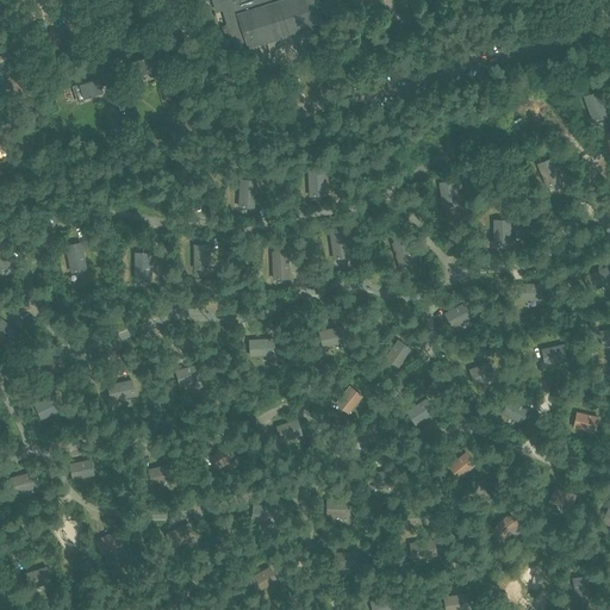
[(211,0),(215,11),(223,10),(228,24),(222,26),(224,35),(230,33),(234,47),(247,43),(248,48),(315,26),(313,24),(323,20),(318,2),(315,2),(313,0),(352,0),(353,2),(359,0),(211,0)]
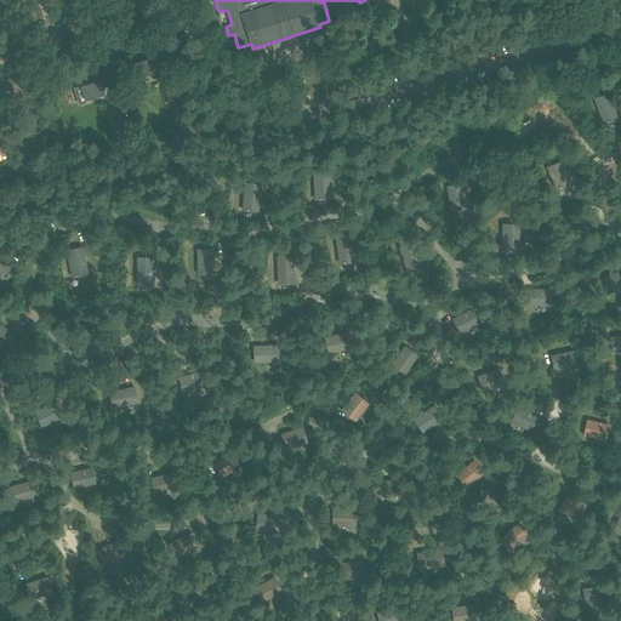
[(106,56),(113,53),(110,44),(103,46),(106,56)]
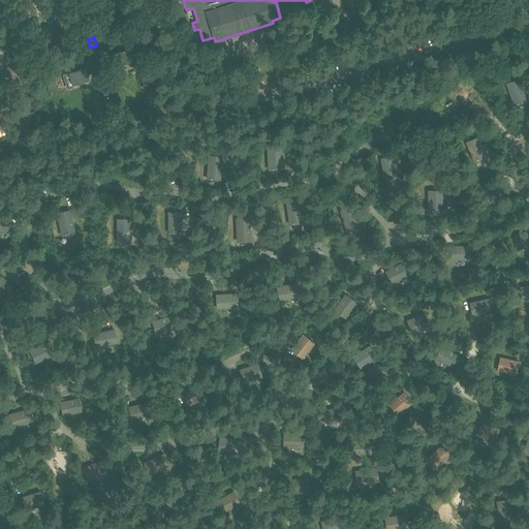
[(133,47),(127,49),(111,54),(115,66),(128,62),(130,67),(139,64),(133,47)]
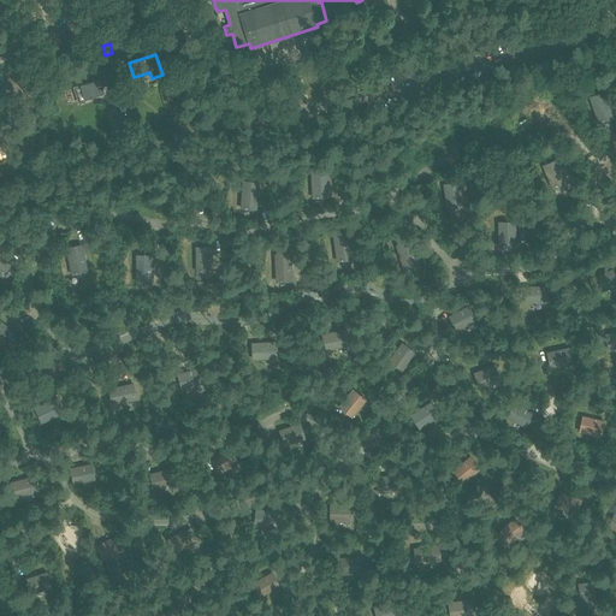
[(89,76),(92,81),(81,84),(86,99),(104,93),(102,88),(110,84),(106,71),(89,76)]
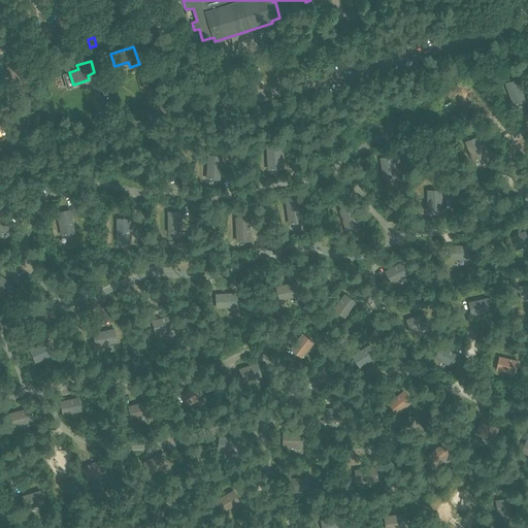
[(519,78),(504,83),(513,105),(527,100),(519,78)]
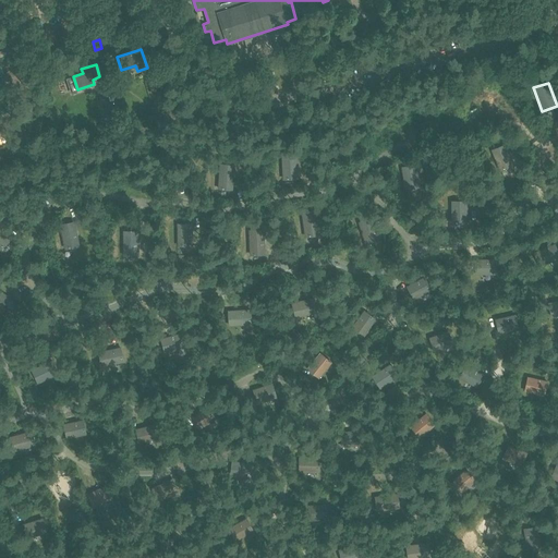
[(490,149),(499,171),(514,165),(506,144),(490,149)]
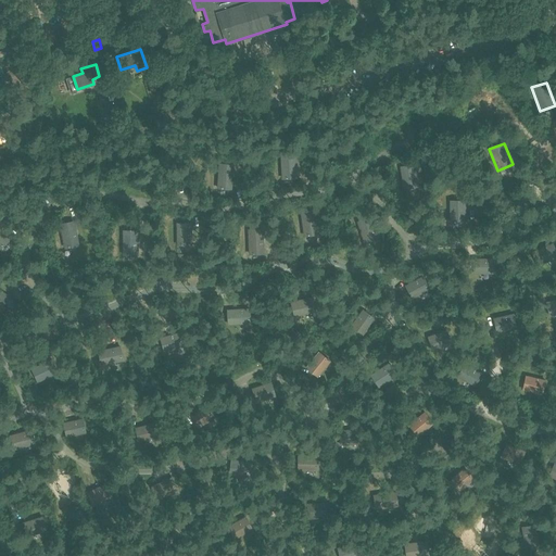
[(280,153),(281,179),(298,178),(295,152),(280,153)]
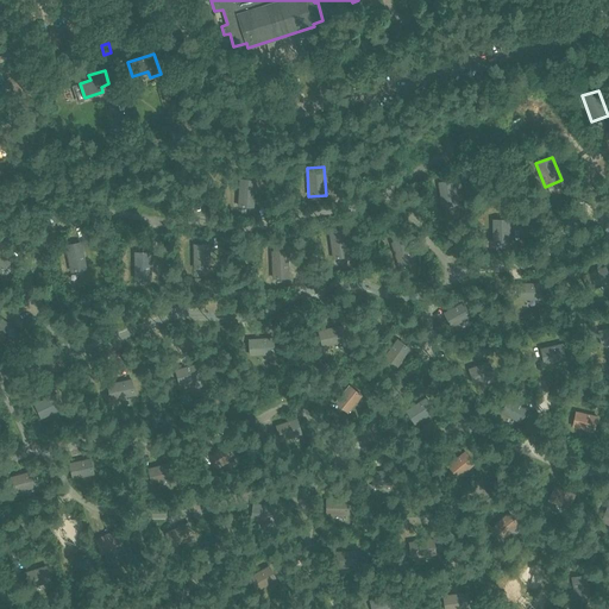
[(239,179),(238,206),(255,207),(256,180),(239,179)]
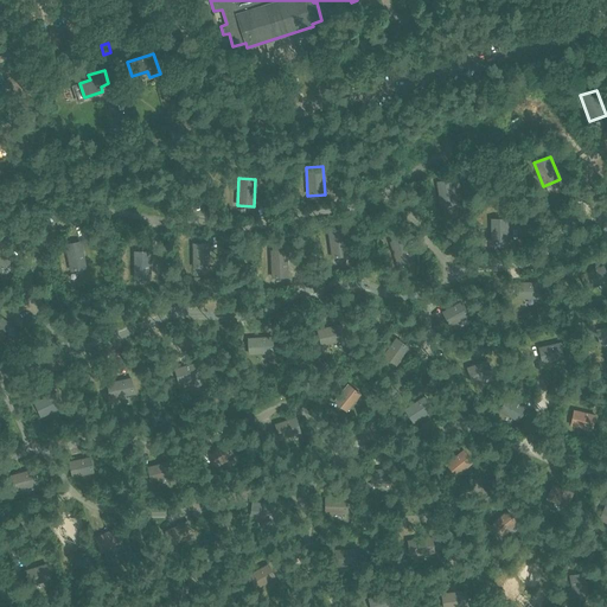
[(453,179),(436,181),(440,206),(457,204),(453,179)]
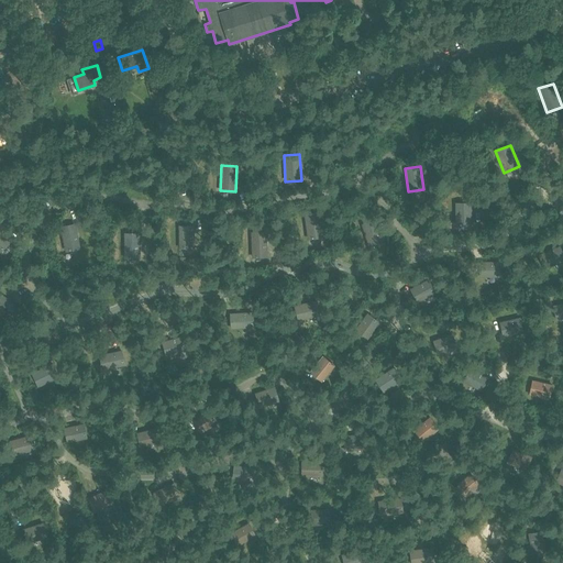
[(471,202),(455,202),(455,225),(472,225),(471,202)]
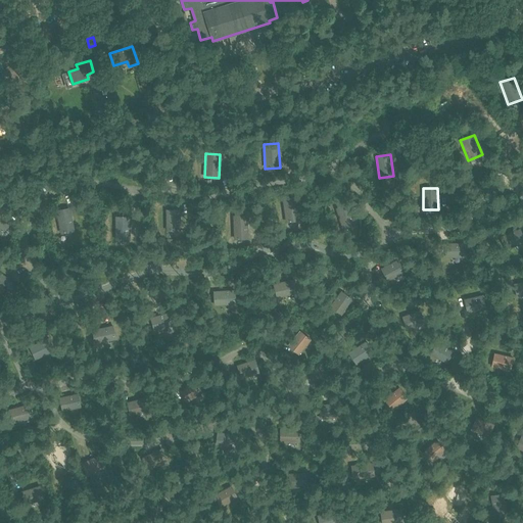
[(296,196),(282,198),(285,223),(300,221),(296,196)]
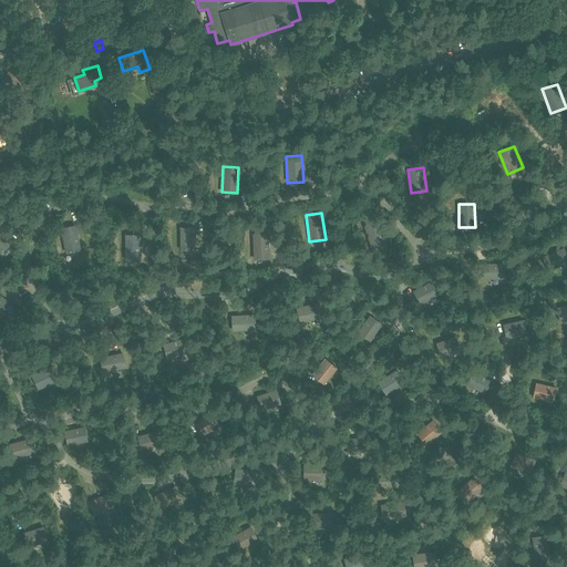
[(379,220),(364,226),(371,250),(387,246),(379,220)]
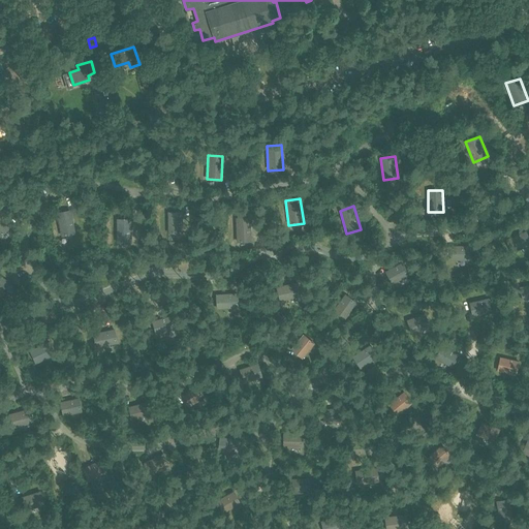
[(71,210),(56,213),(61,237),(76,234),(71,210)]
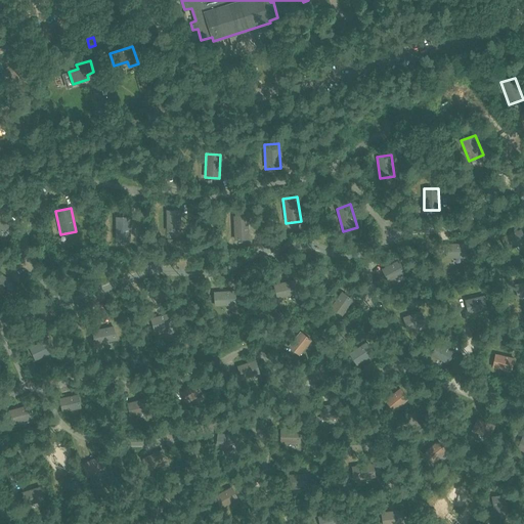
[(181,209),(166,210),(167,231),(181,231),(181,209)]
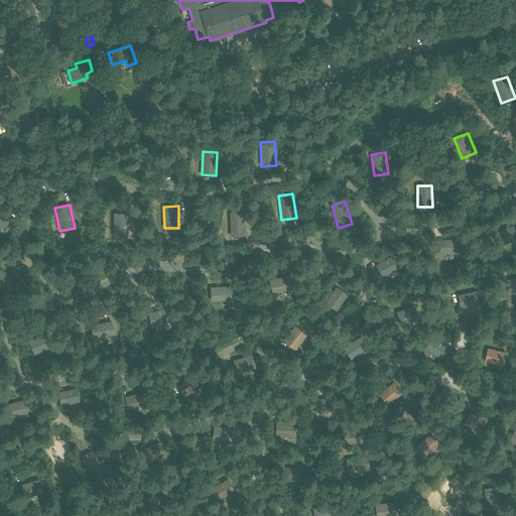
[(0,210),(0,231),(10,222),(0,210)]
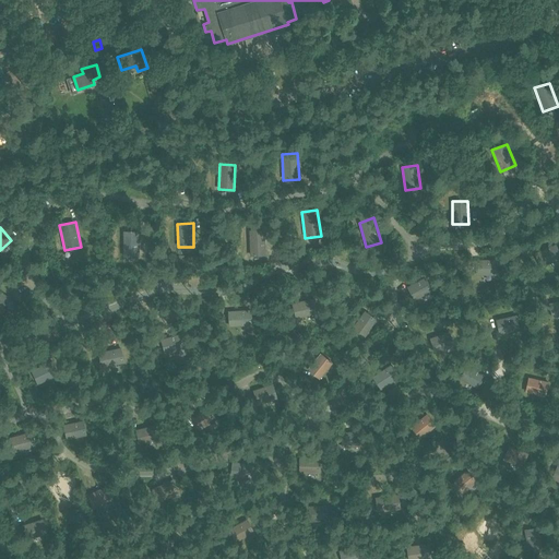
[(264,229),(249,230),(250,256),(265,256),(264,229)]
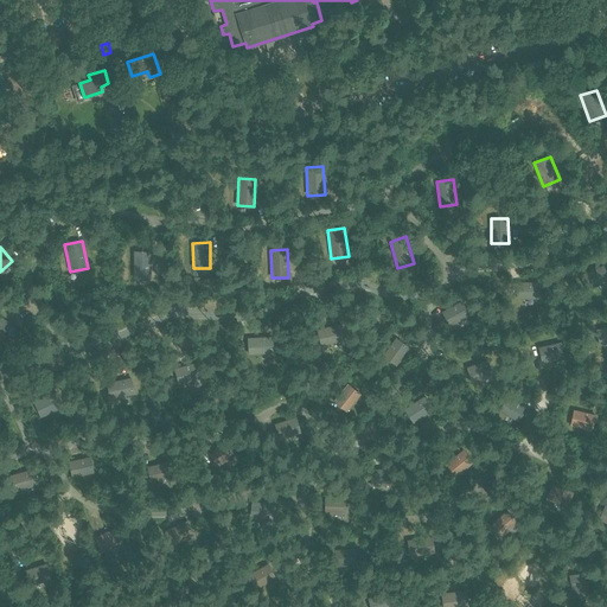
[(151,250),(134,250),(134,279),(152,279),(151,250)]
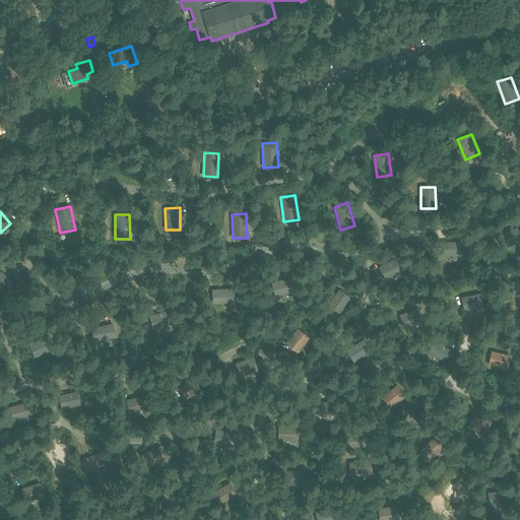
[(519,233),(517,226),(497,235),(503,249),(519,241),(519,233)]
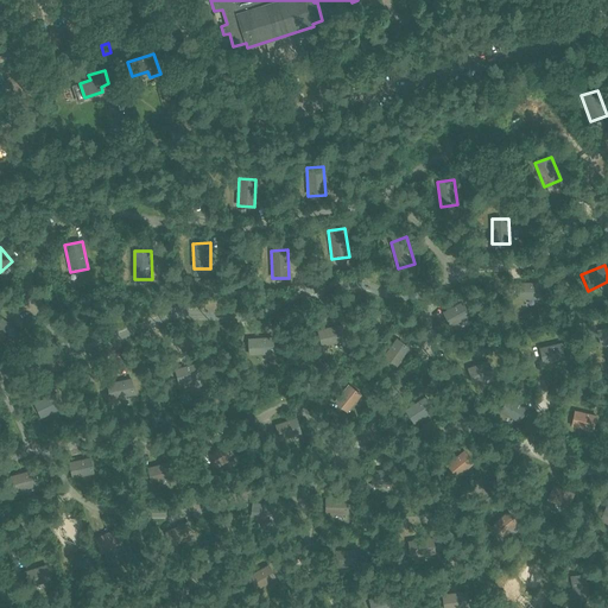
[(540,282),(518,283),(518,299),(540,299),(540,282)]
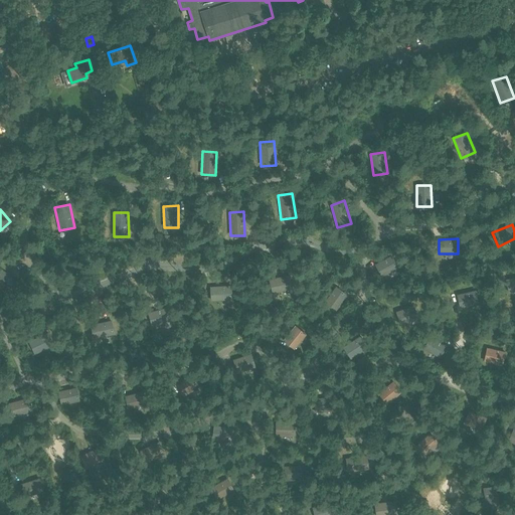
[(391,255),(375,264),(381,277),(398,268),(391,255)]
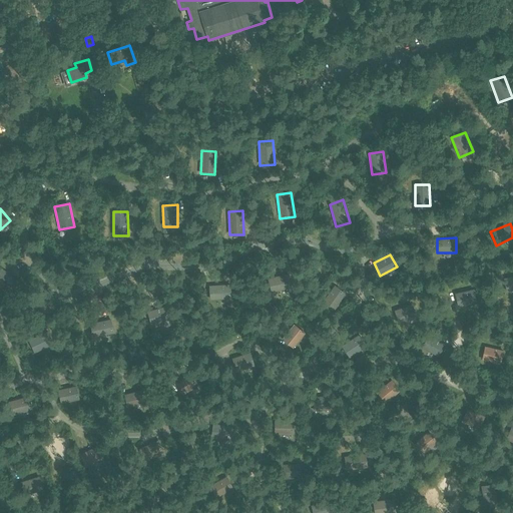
[(16,280),(0,266),(0,285),(7,291),(16,280)]
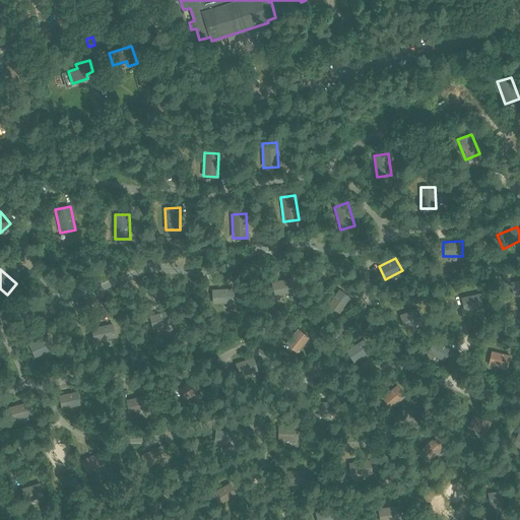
[(293,276),(272,281),(275,296),(296,291),(293,276)]
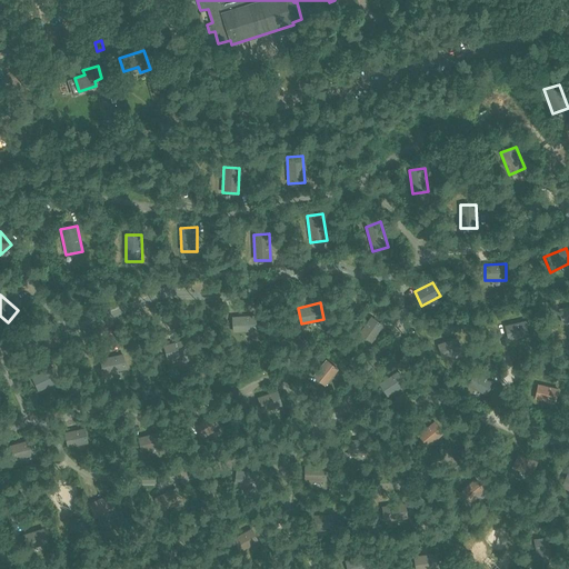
[(568,306),(559,308),(562,323),(568,321),(568,306)]
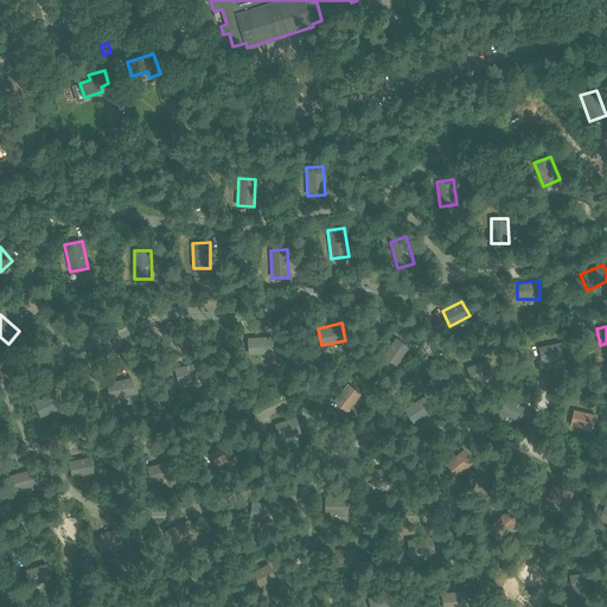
[(248,338),(249,355),(274,352),(273,336),(248,338)]
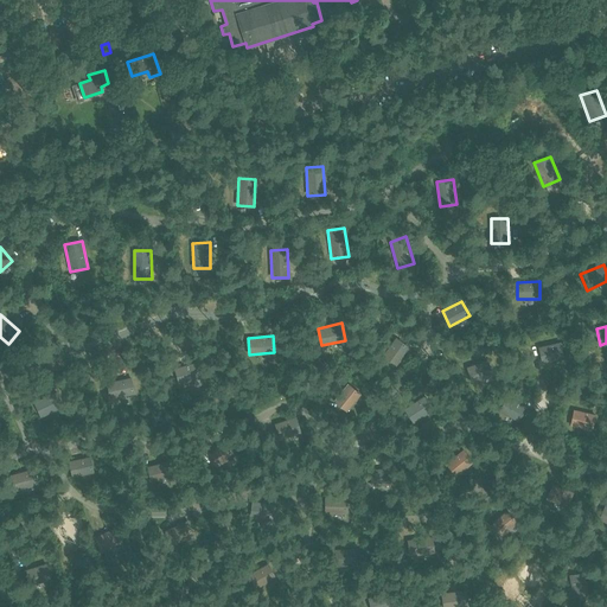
[(396,337),(382,356),(396,365),(410,346),(396,337)]
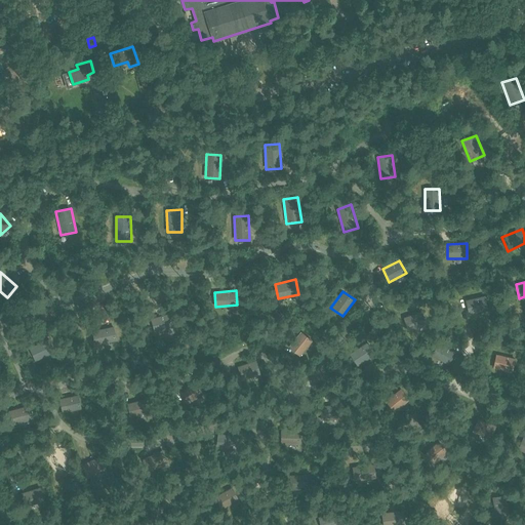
[(485,295),(466,299),(469,314),(488,310),(485,295)]
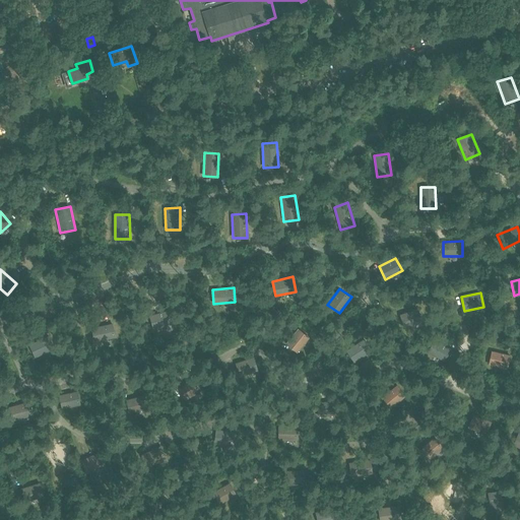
[(423,321),(418,308),(400,314),(404,328),(423,321)]
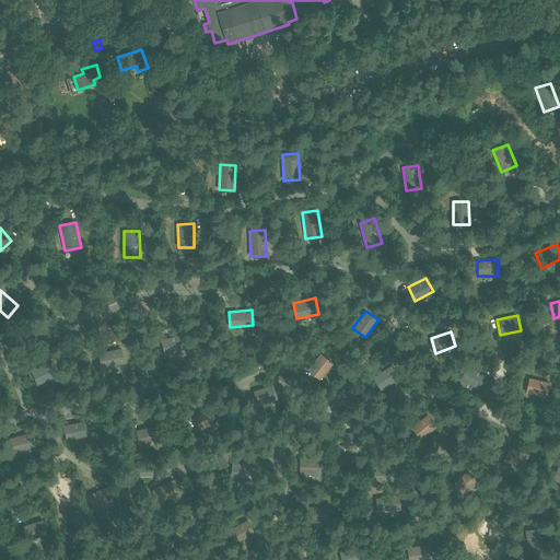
[(161,339),(165,354),(185,349),(181,334),(161,339)]
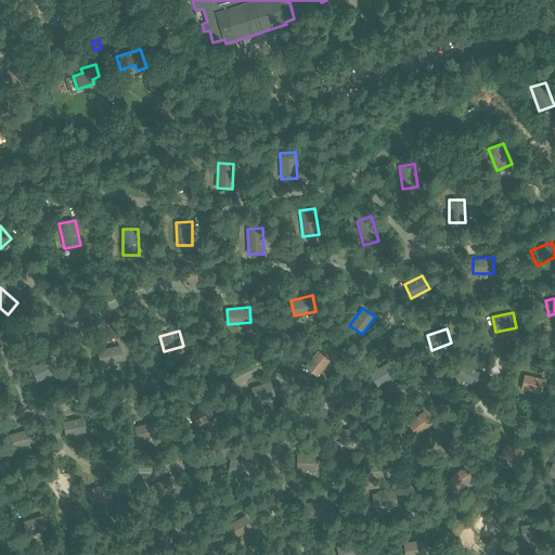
[(120,345),(98,350),(101,365),(123,360),(120,345)]
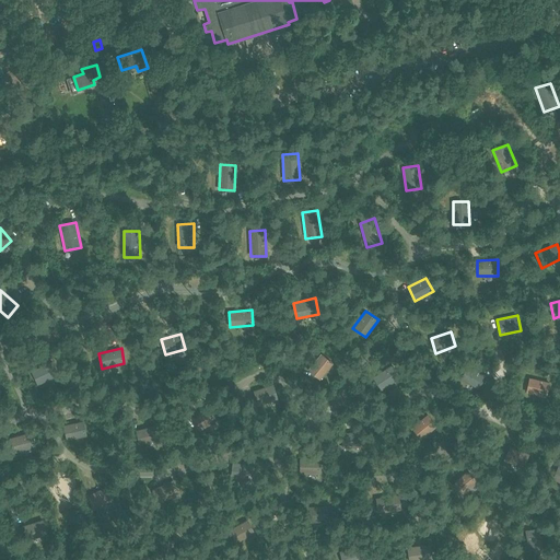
[(334,363),(321,353),(307,370),(321,380),(334,363)]
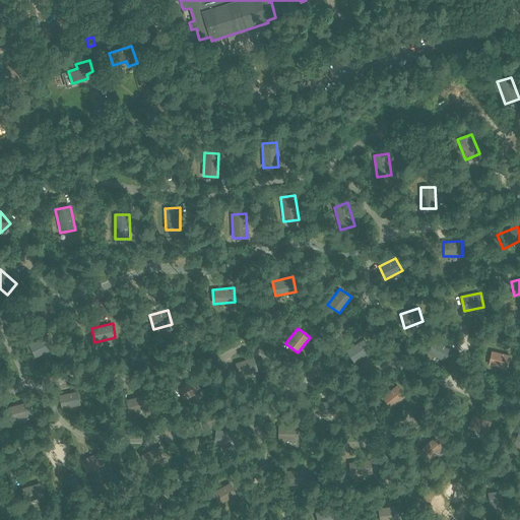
[(49,335),(28,344),(36,358),(55,348),(49,335)]
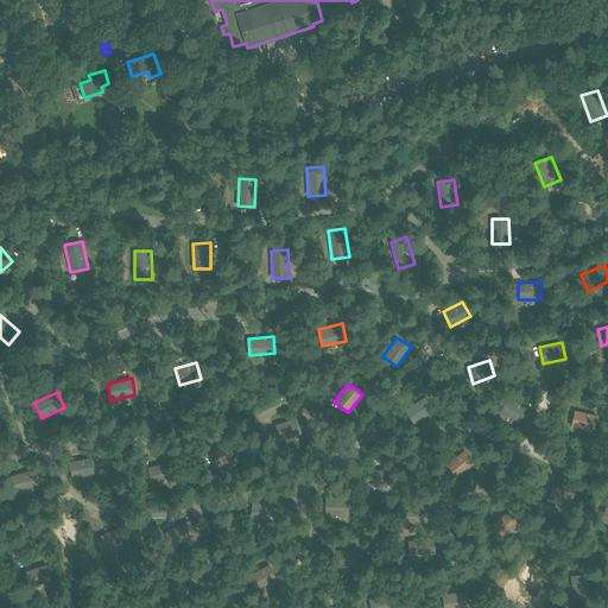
[(436,410),(426,396),(405,410),(413,424),(436,410)]
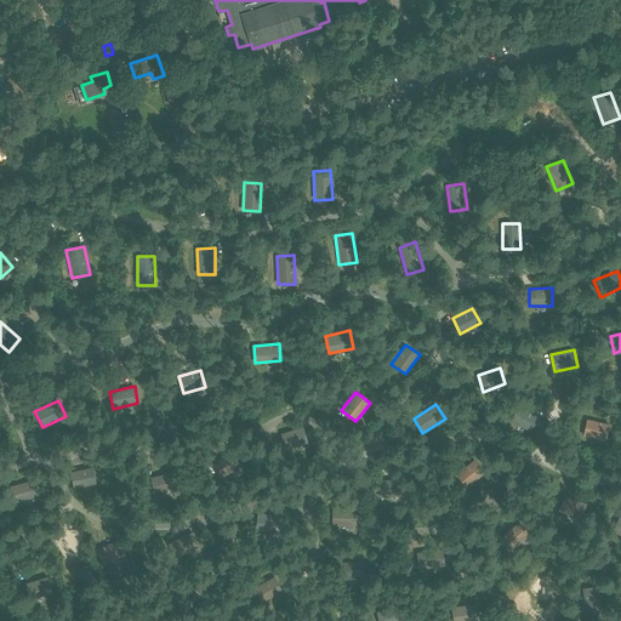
[(519,405),(511,420),(531,431),(539,416),(519,405)]
